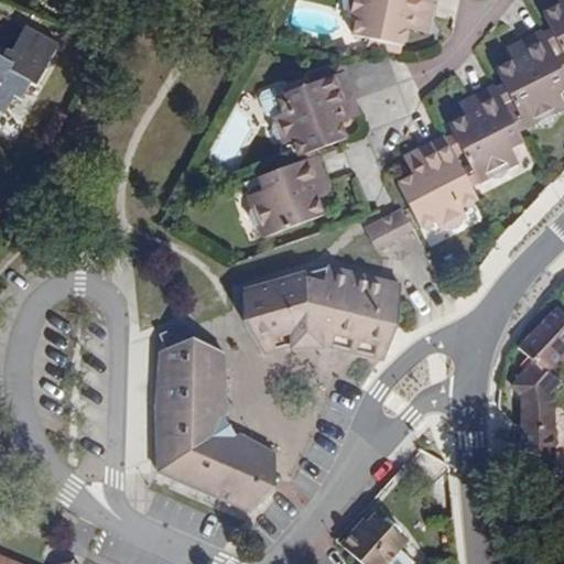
[(429,20),(432,0),(342,0),(343,1),(343,6),(346,11),(346,15),(355,18),(353,34),(402,44),(405,32),(409,15),(429,20)]
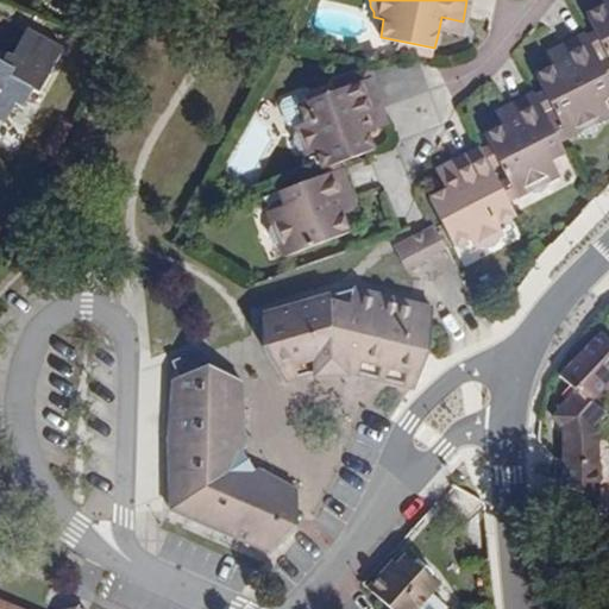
[(608,2),(603,6),(586,16),(592,27),(602,44),(608,56),(608,58),(608,2)]
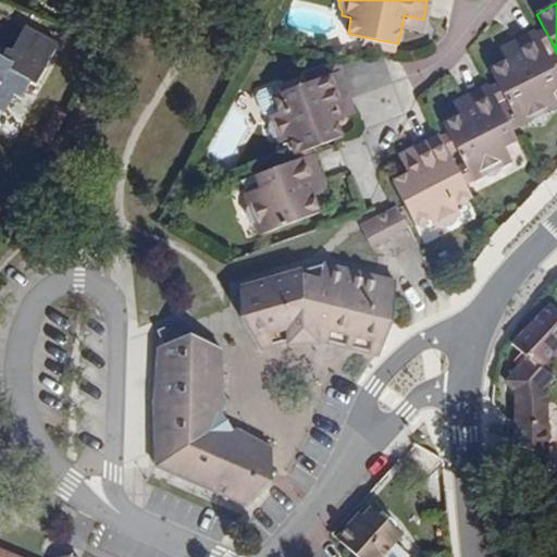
[(420,35),(423,20),(404,15),(400,32),(420,35)]
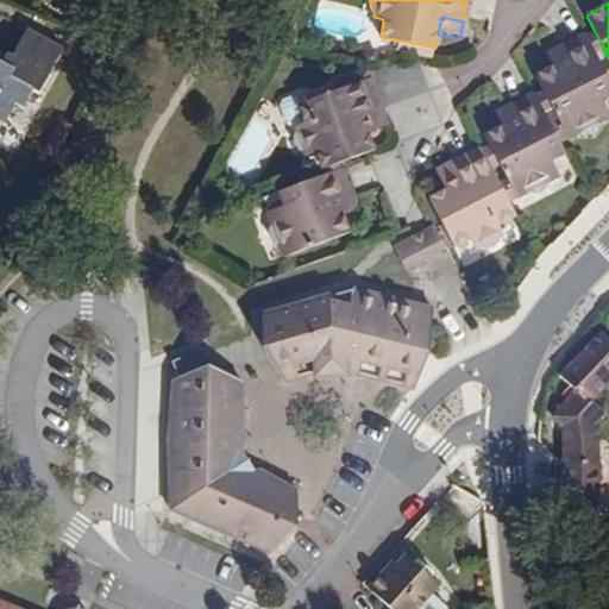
[(602,44),(592,27),(584,31),(594,48),(602,44)]
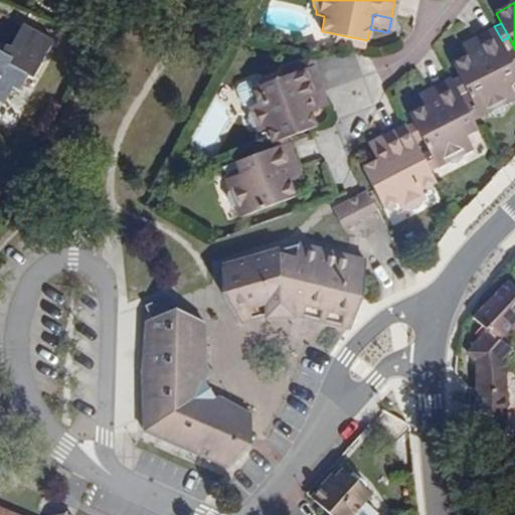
[(34,79),(55,41),(23,24),(11,46),(6,44),(1,52),(0,51),(0,103),(4,105),(13,89),(20,93),(29,76),(34,79)]
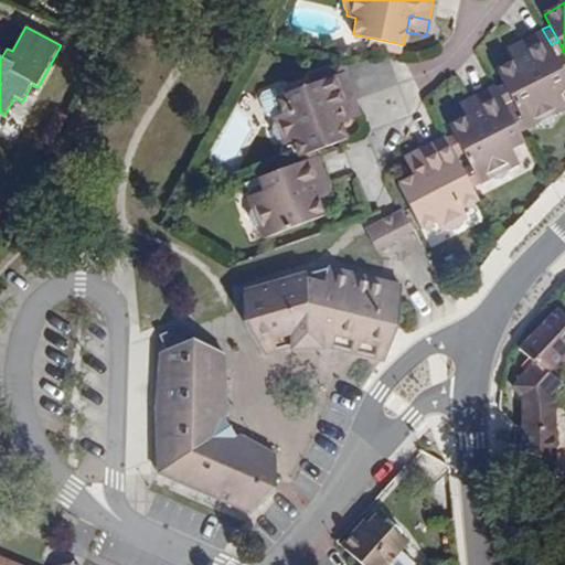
[(551,44),(542,29),(515,43),(522,55),(512,60),(497,68),(528,127),(539,121),(543,123),(551,123),(554,118),(556,113),(564,107),(564,102),(560,92),(564,87),(564,73),(556,55),(551,44)]
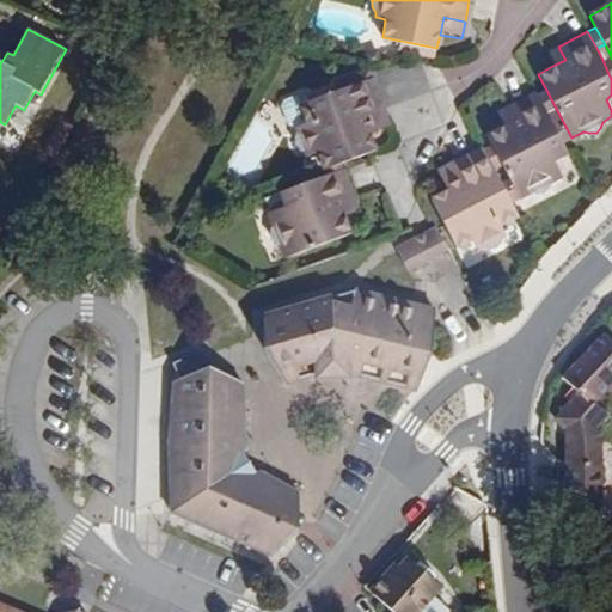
[(565,60),(558,47),(549,53),(555,65),(565,60)]
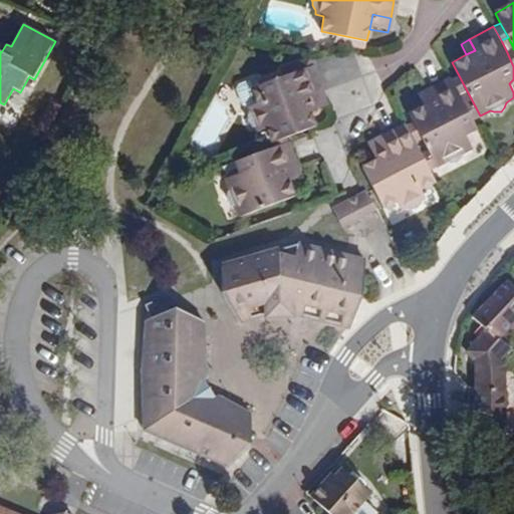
[(313,66),(310,59),(295,64),(298,71),(313,66)]
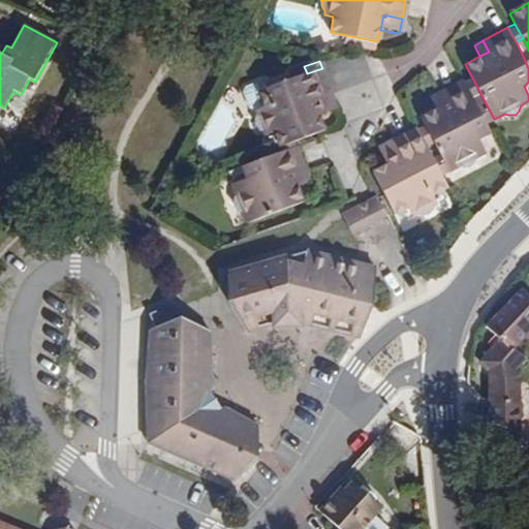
[(314,100),(332,94),(322,68),(307,73),(304,66),(289,71),(292,80),(267,89),(260,91),(266,105),(256,109),(257,115),(255,117),(255,125),(258,129),(263,130),(266,135),(275,131),(280,146),(296,141),(319,132),(324,129),(319,115),(314,100)]
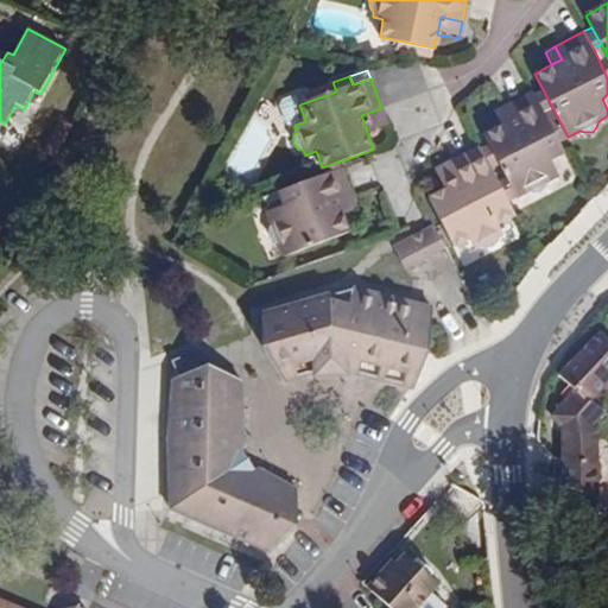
[(305,121),(299,105),(306,102),(303,93),(283,101),(280,107),(287,124),(295,125),(305,121)]
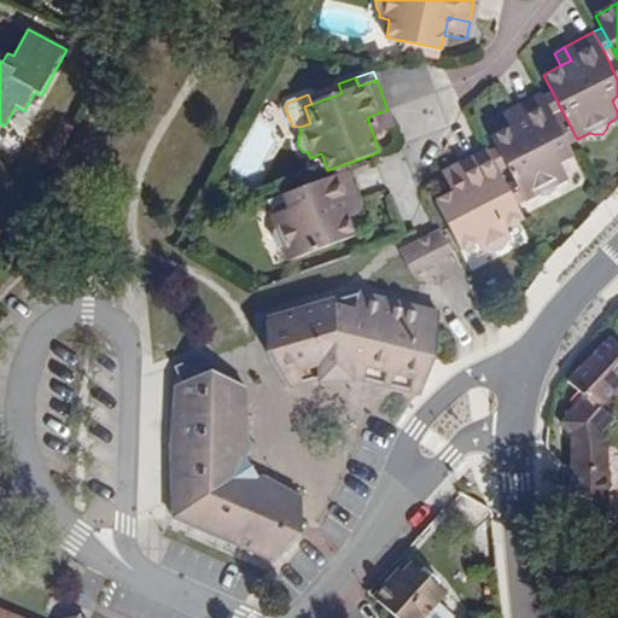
[(572,153),(542,94),(514,109),(522,122),(511,128),(493,138),(496,145),(503,161),(511,174),(524,200),(535,194),(542,196),(549,194),(554,191),(557,184),(567,178),(559,162),(572,153)]
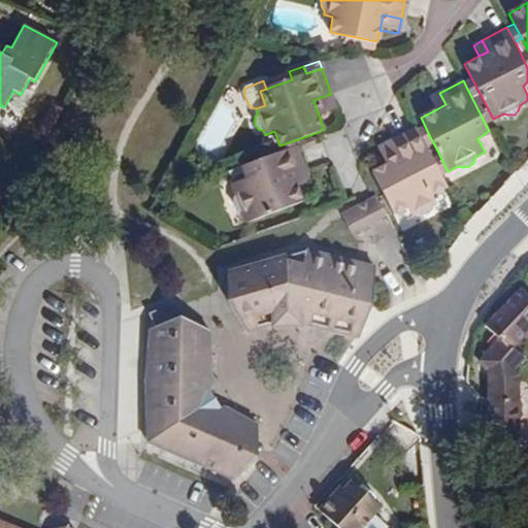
[(446,104),(439,93),(430,97),(436,109),(446,104)]
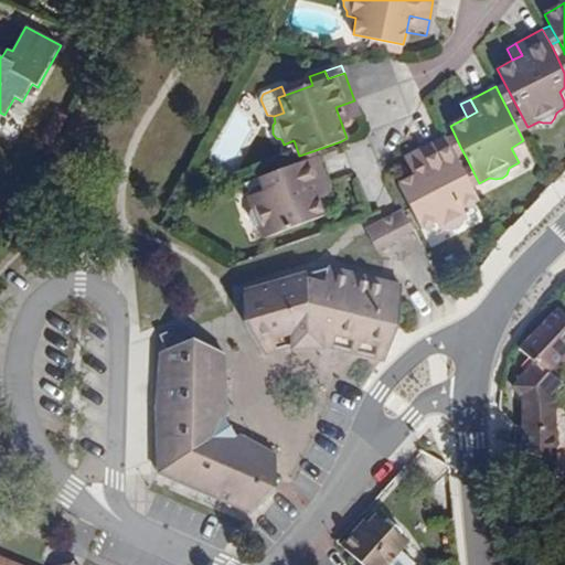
[(360,115),(354,100),(336,107),(341,123),(360,115)]
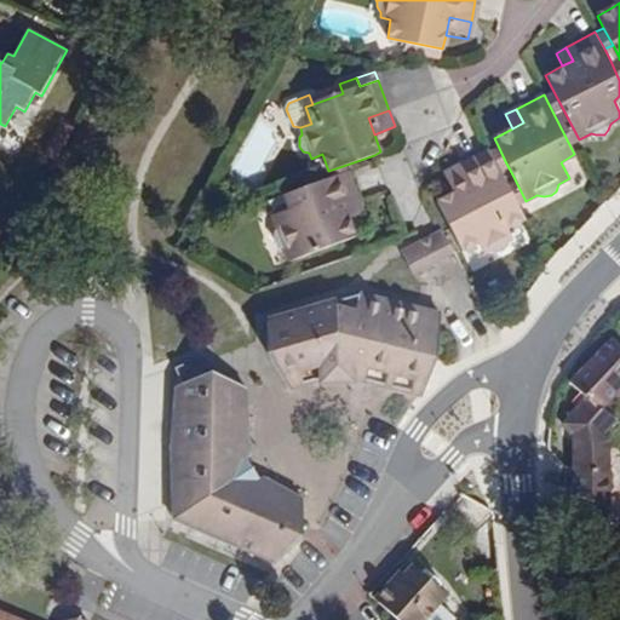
[(505,161),(498,145),(489,149),(497,166),(505,161)]
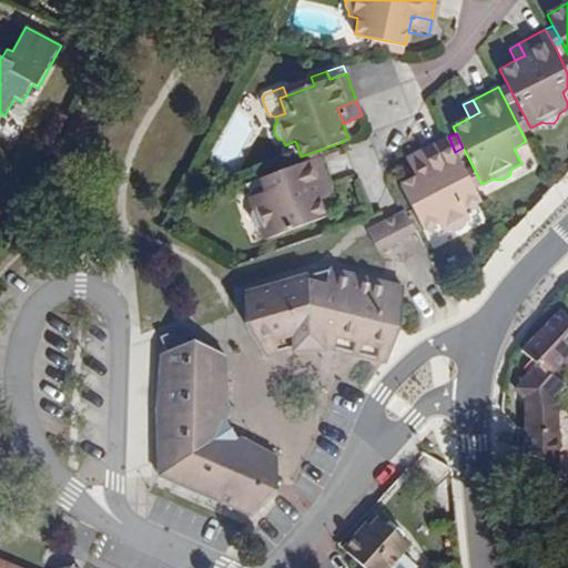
[(455,152),(448,137),(419,152),(429,170),(415,178),(399,185),(417,219),(432,210),(436,220),(439,217),(449,219),(454,217),(457,213),(459,209),(463,206),(458,196),(474,189),(462,164),(455,152)]
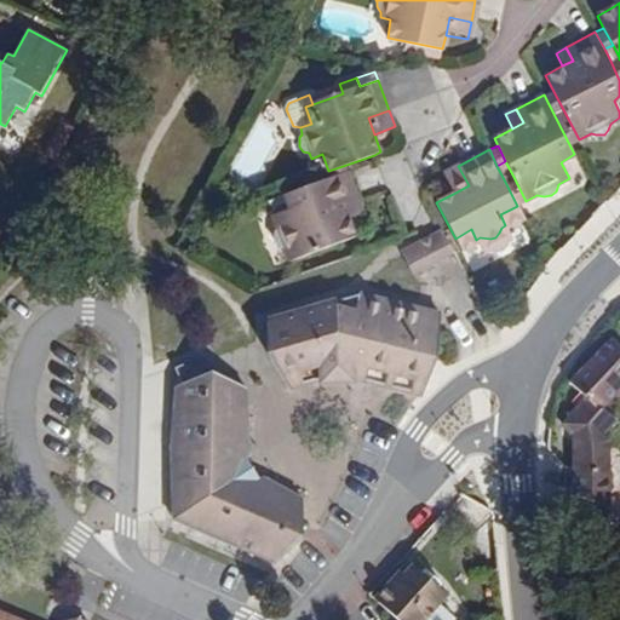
[(349,172),(346,165),(328,171),(331,178),(349,172)]
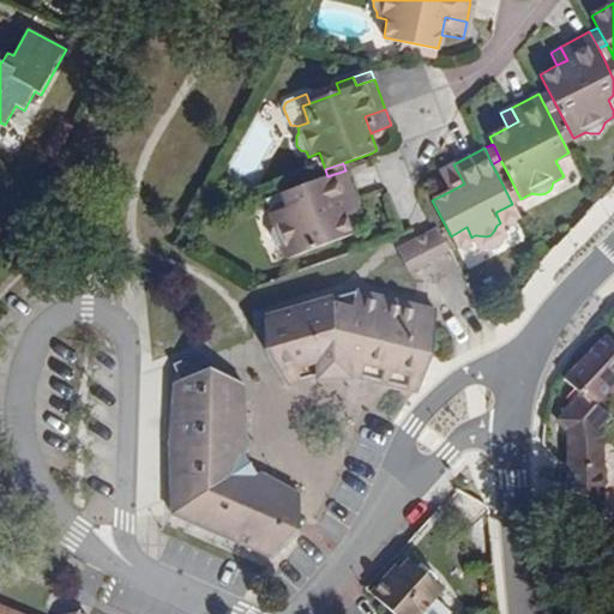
[(464,184),(453,164),(438,172),(449,192),(464,184)]
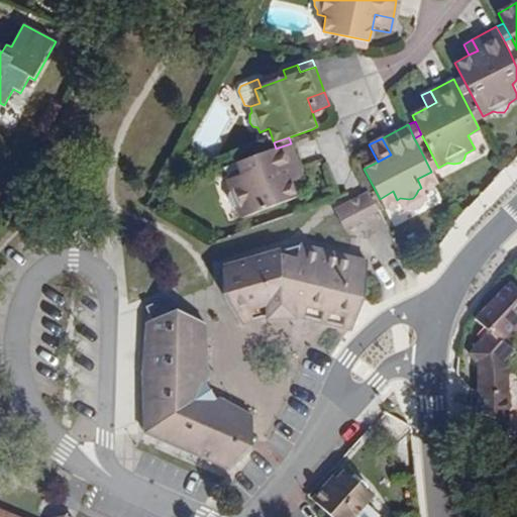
[(291,182),(287,172),(300,167),(291,143),(276,148),(239,163),(243,173),(228,179),(232,189),(229,193),(229,200),(233,205),(238,207),(242,218),(297,197),(291,182)]
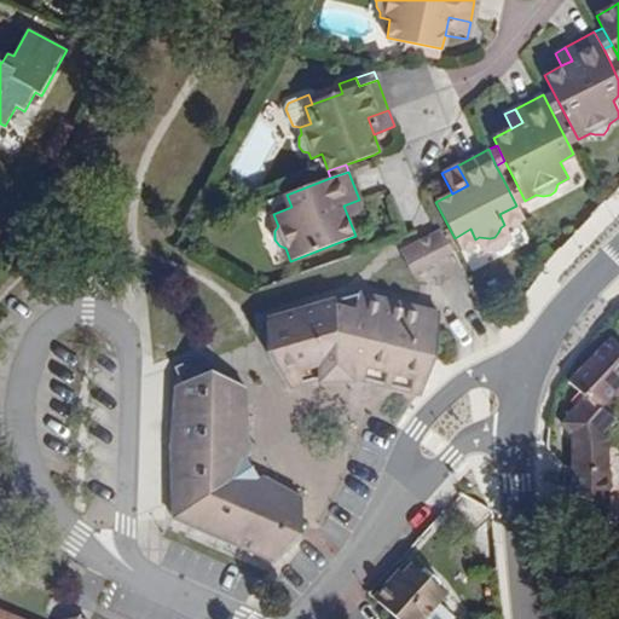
[(525,201),(512,174),(503,179),(516,206),(525,201)]
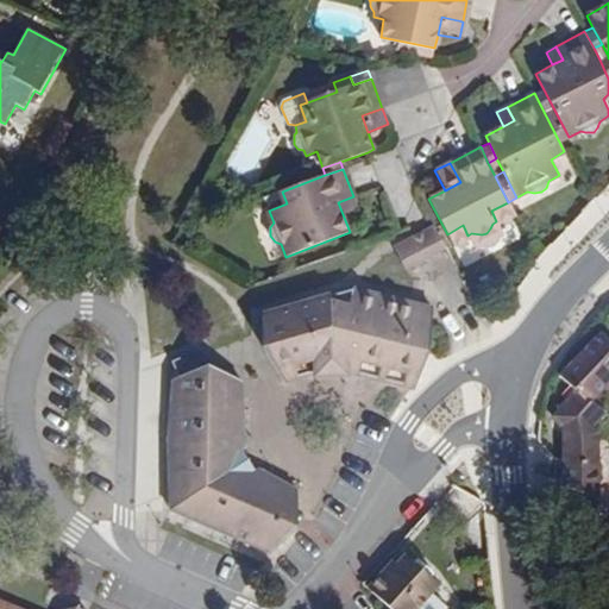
[(358,208),(353,196),(338,202),(343,214),(358,208)]
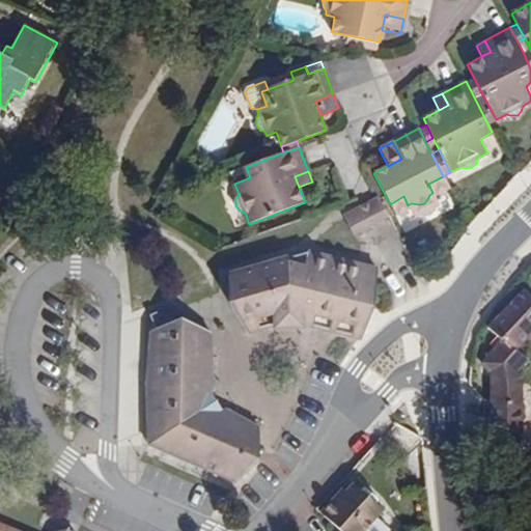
[(388,216),(379,197),(360,206),(370,226),(388,216)]
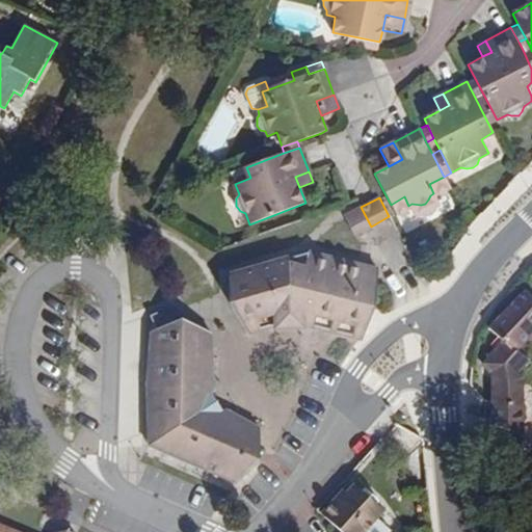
[(371,227),(361,207),(344,216),(353,235),(371,227)]
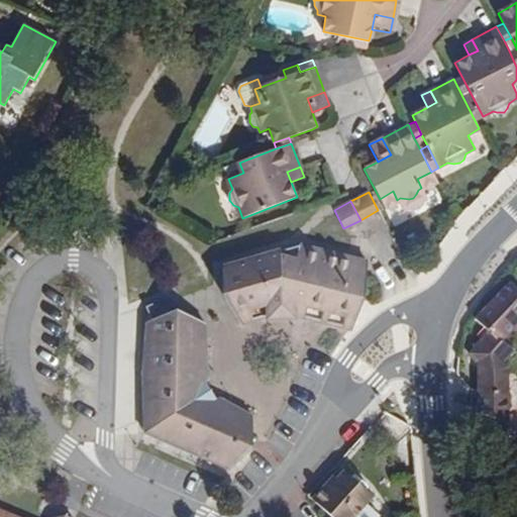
[(366,294),(368,263),(298,244),(222,268),(226,292),(239,320),(279,309),(352,326),(366,294)]
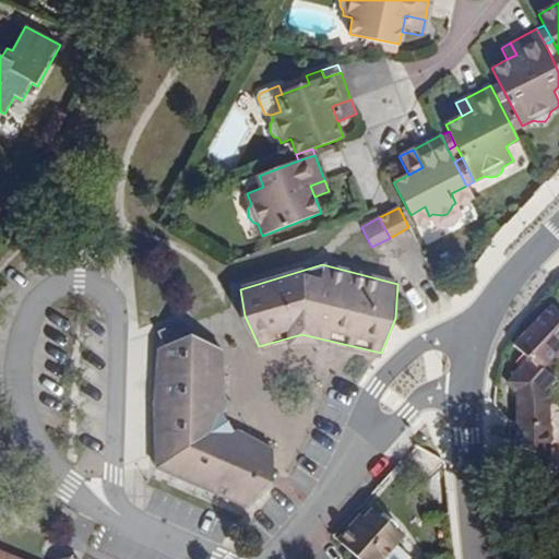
[(543,393),(556,379),(543,369),(558,351),(558,310),(552,305),(513,345),(521,354),(514,360),(518,365),(504,381),(513,388),(512,391),(520,448),(556,463),(547,399),(543,393)]
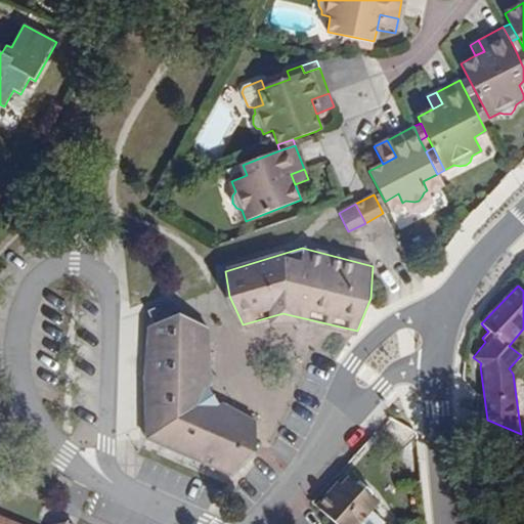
[(230,474),(256,454),(256,421),(224,401),(220,404),(209,386),(212,384),(211,359),(208,328),(178,314),(149,325),(147,438),(230,474)]
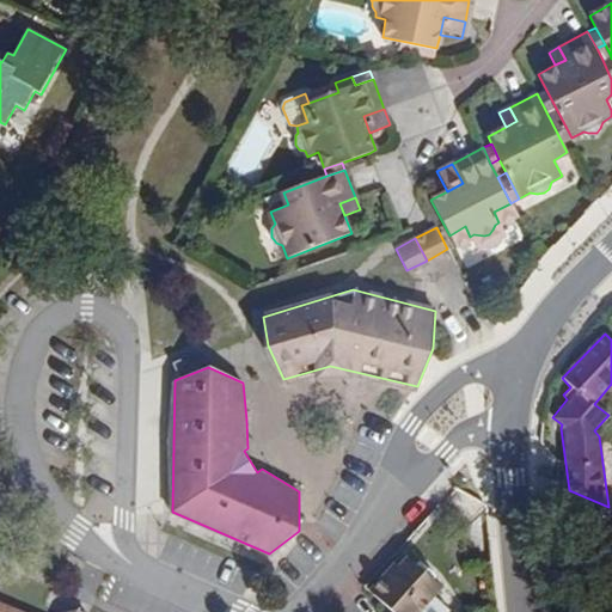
[(448,611),(451,610),(438,598),(445,589),(436,581),(439,576),(422,561),(417,565),(410,558),(375,594),(395,611),(448,611)]
